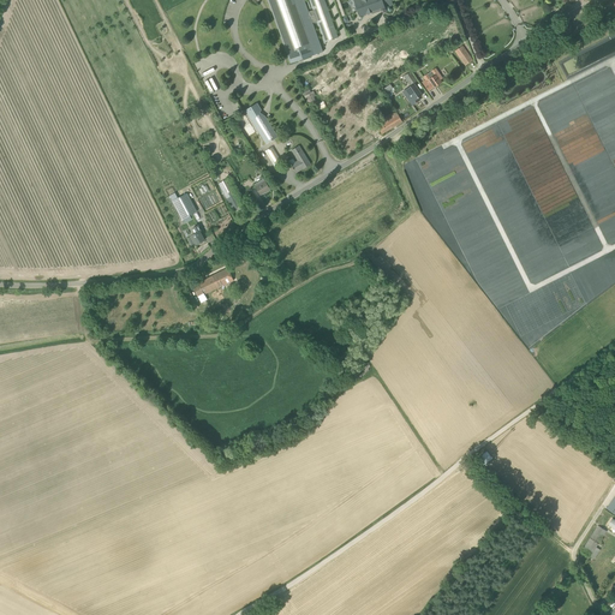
[(268,0),(291,63),(293,61),(323,51),(310,16),(315,15),(324,41),(339,36),(324,0),(309,0),(314,10),(309,11),(305,0),(268,0)]
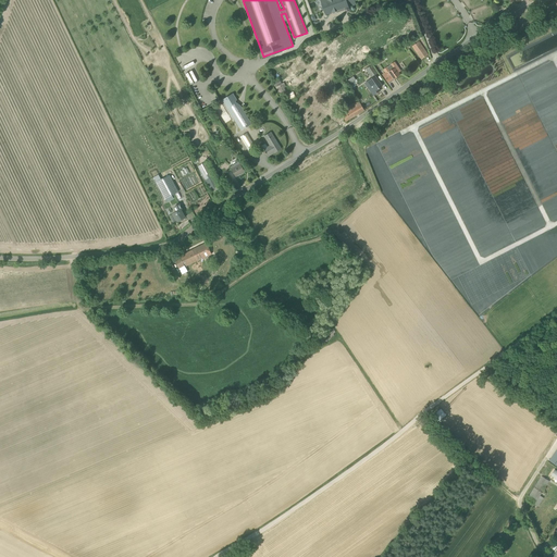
[(304,0),(309,15),(312,14),(307,0),(304,0)]
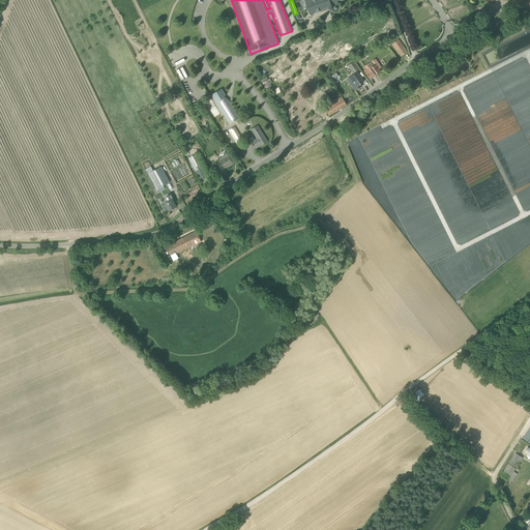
[(304,0),(311,13),(321,10),(319,6),(327,3),(328,7),(339,4),(336,0),(304,0)]
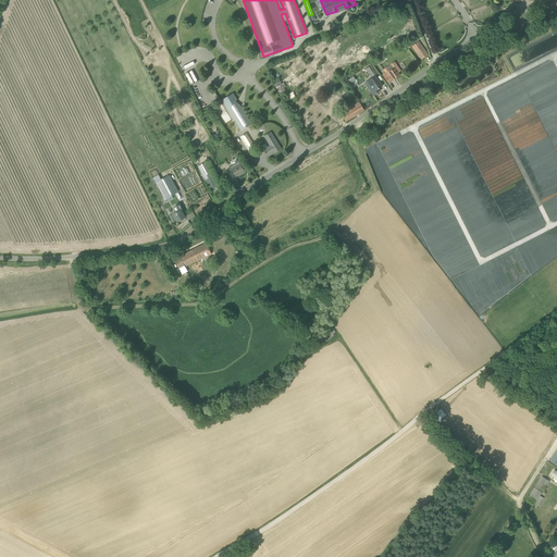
[(428,56),(425,50),(419,41),(412,46),(422,60),(428,56)]
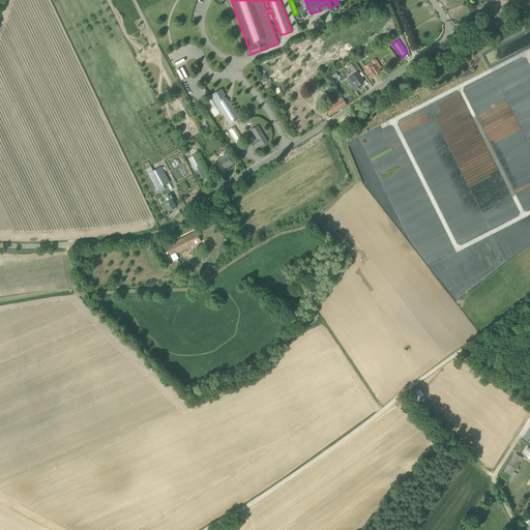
[(379,68),(381,67),(378,63),(376,64),(376,65),(373,61),(367,64),(370,67),(365,70),(367,74),(372,71),(375,76),(381,71),(379,68)]
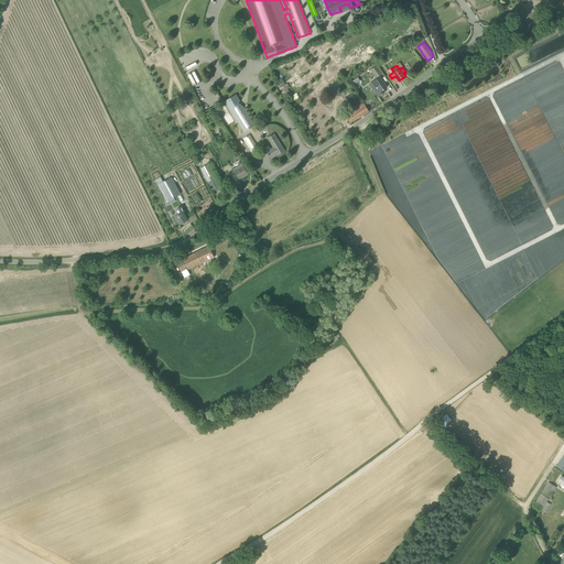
[(371,71),(377,78),(382,74),(377,66),(371,71)]
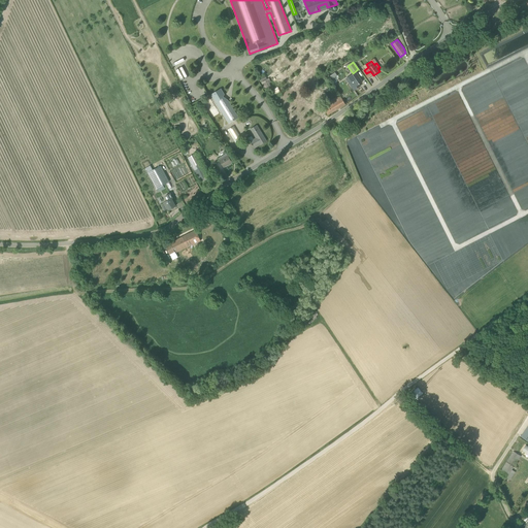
[(351,86),(355,91),(361,86),(359,84),(362,81),(356,72),(350,76),(354,83),(351,86)]
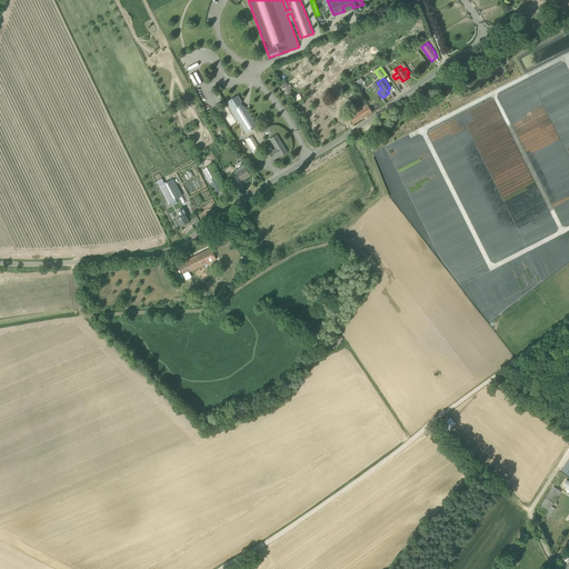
[(295,98),(288,86),(281,89),(288,101),(295,98)]
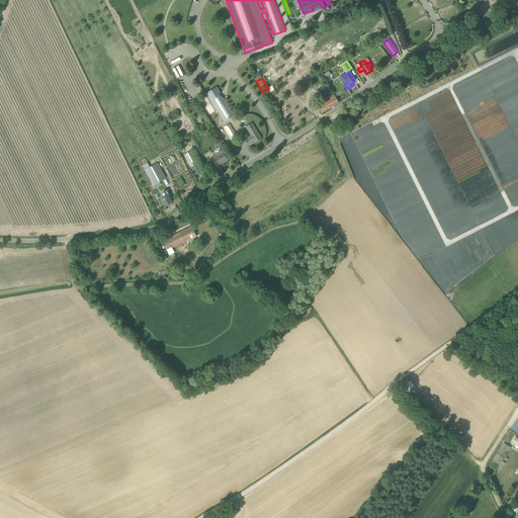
[(225,120),(234,115),(224,98),(219,95),(221,93),(217,87),(207,93),(225,120)]
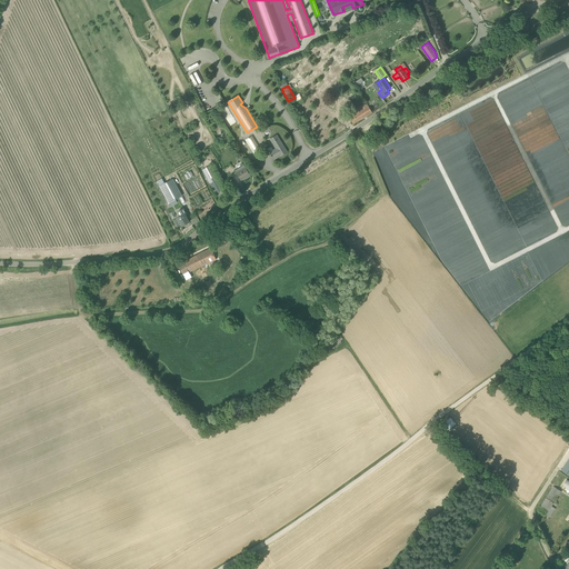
[(367,102),(355,110),(349,113),(352,120),(350,121),(352,125),(372,113),(367,102)]
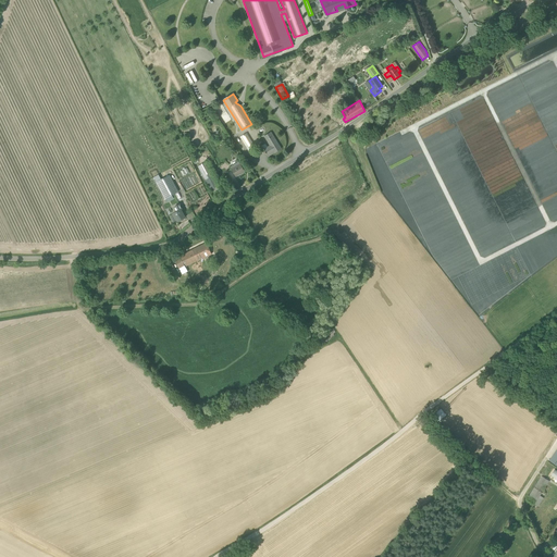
[(270,146),(263,150),(265,152),(265,153),(267,153),(268,156),(274,152),(281,149),(271,132),(264,136),(270,146)]
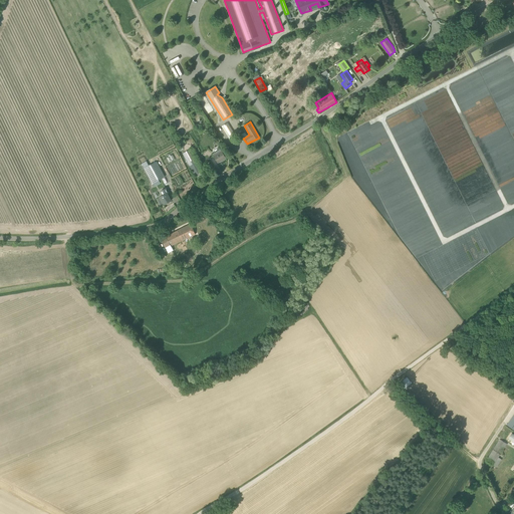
[(222,126),(230,140),(236,136),(228,122),(222,126)]
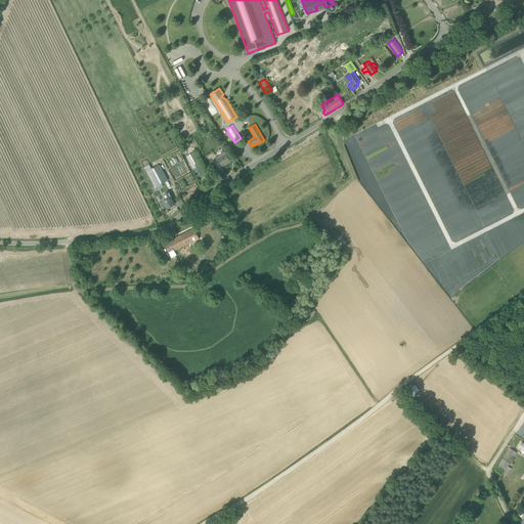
[(217,157),(222,166),(230,161),(224,151),(217,157)]
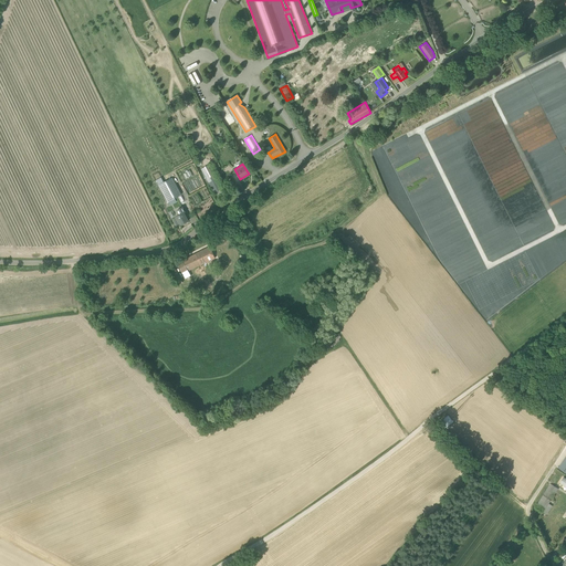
[(215,194),(222,189),(209,165),(201,169),(215,194)]
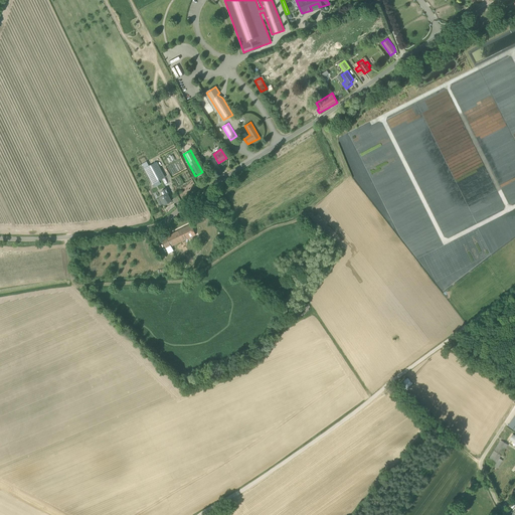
[(156,162),(149,166),(145,168),(153,184),(165,177),(156,162)]
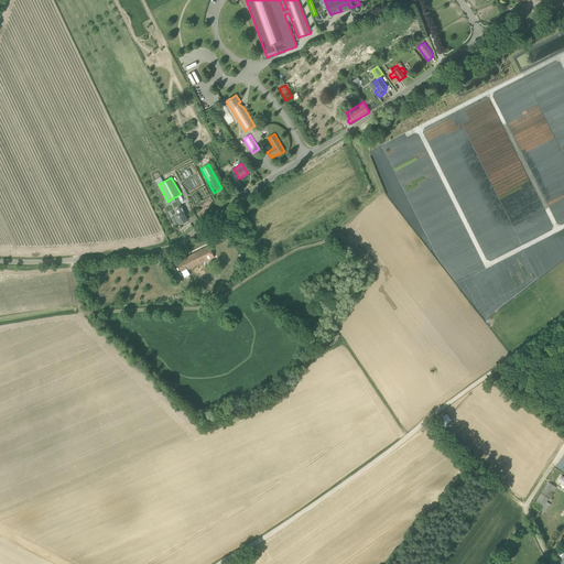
[(182,207),(177,209),(176,209),(180,214),(175,216),(181,224),(182,224),(184,223),(187,220),(183,213),(184,212),(182,207)]
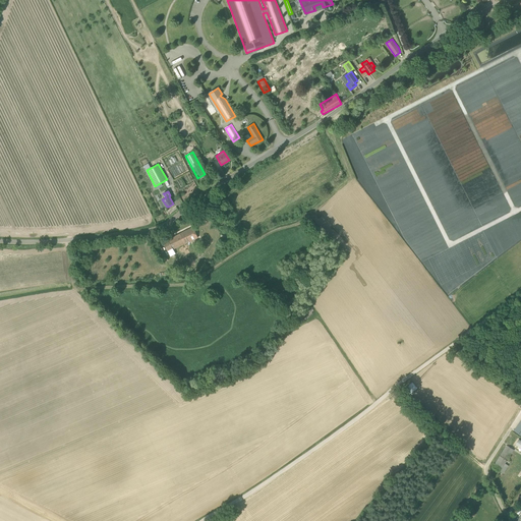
[(478,222),(463,224),(456,225),(456,222),(454,223),(455,230),(456,230),(457,232),(471,230),(471,228),(479,227),(478,222)]
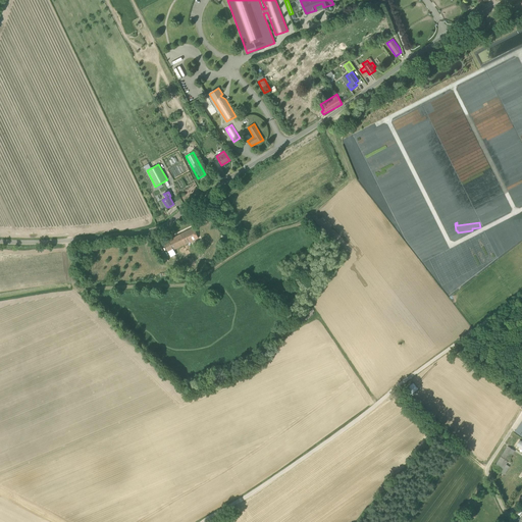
[(164,243),(171,257),(176,254),(173,250),(199,238),(194,227),(164,243)]
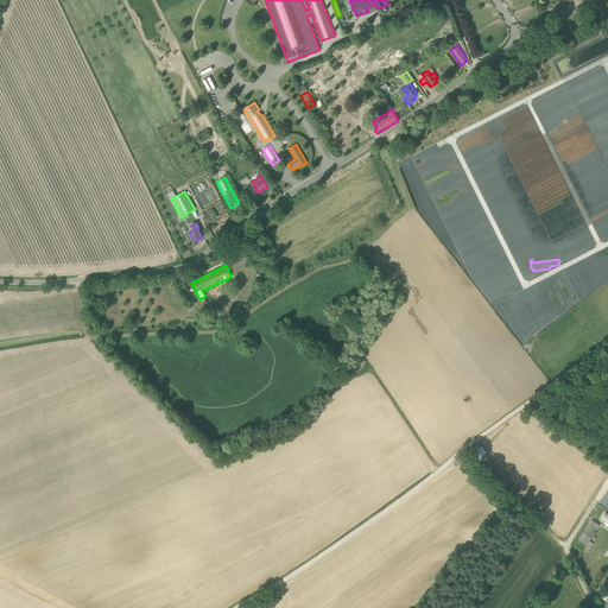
[(192,305),(196,304),(187,285),(183,287),(192,305)]
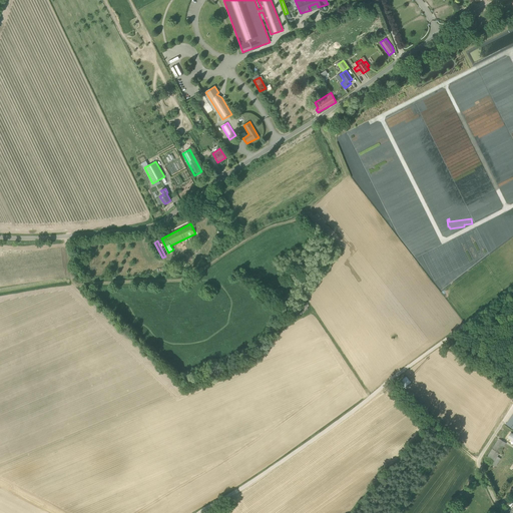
[(506,443),(499,439),(485,460),(492,465),(506,443)]
